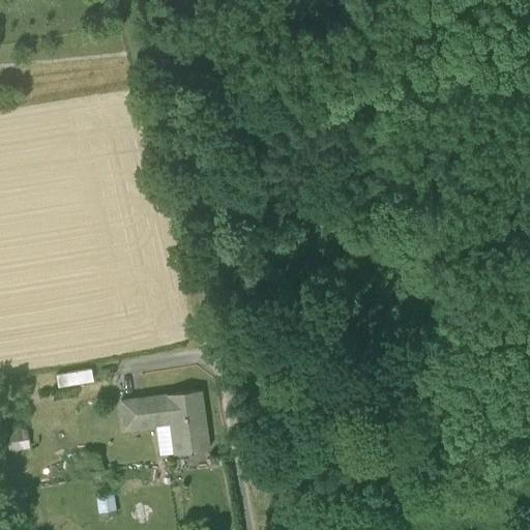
[(171,423),(175,454),(208,449),(201,390),(143,398),(146,427),(155,425),(171,423)]
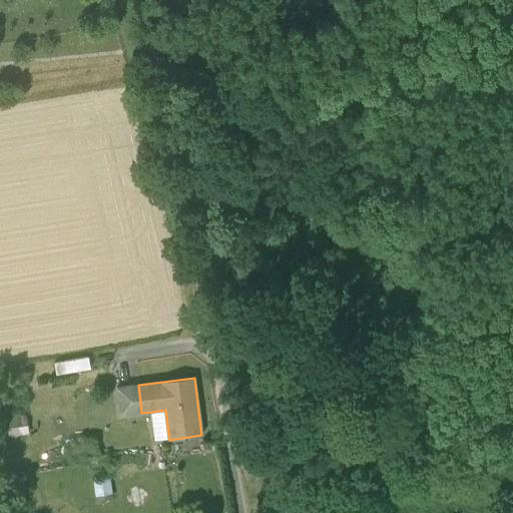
[(117,388),(120,415),(141,413),(138,385),(117,388)]
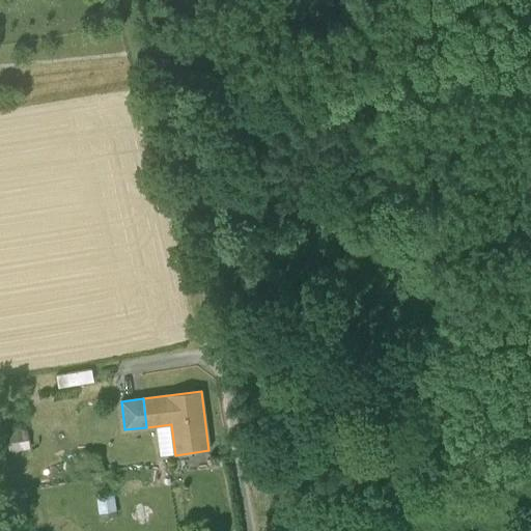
[(175,455),(171,424),(156,426),(159,457),(175,455)]
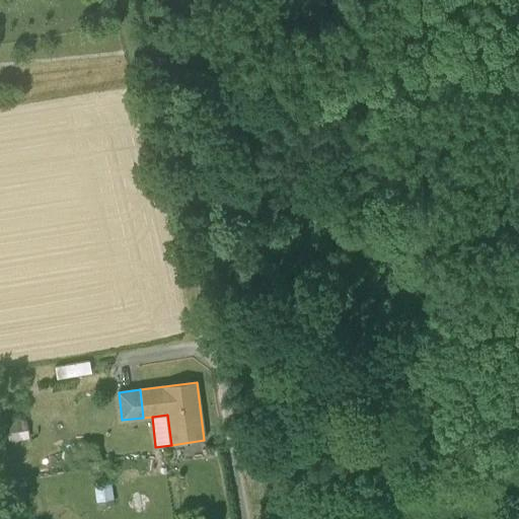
[(26,421),(5,424),(7,444),(29,441),(26,421)]
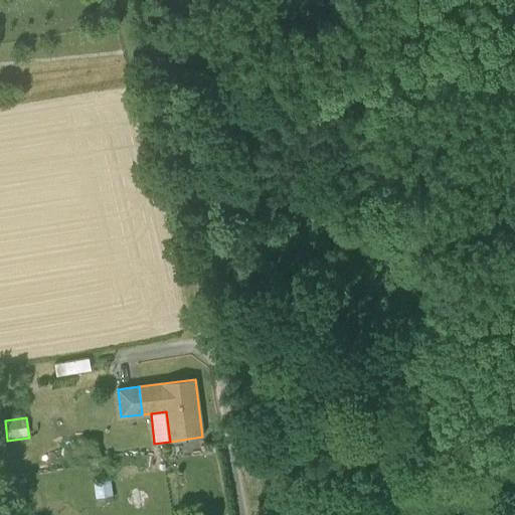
[(111,480),(93,483),(97,503),(113,501),(111,480)]
